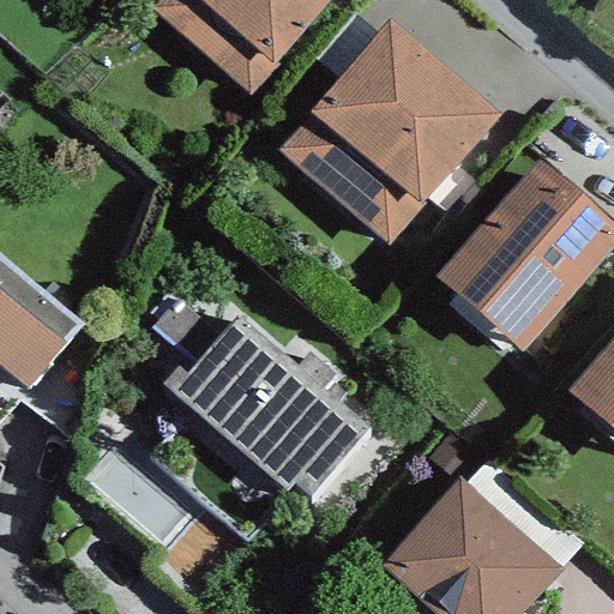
[(329,0),(160,0),(151,11),(250,97),(277,66),(275,62),(329,0)]
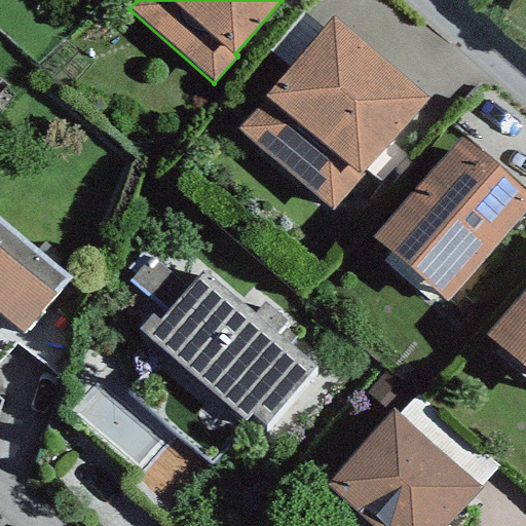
[(428,99),(333,17),(237,129),(332,211),(428,99)]
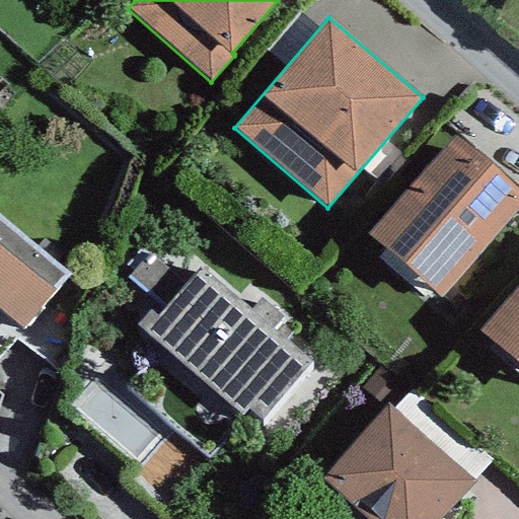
[(518,208),(518,192),(454,135),(367,234),(440,298),(518,208)]
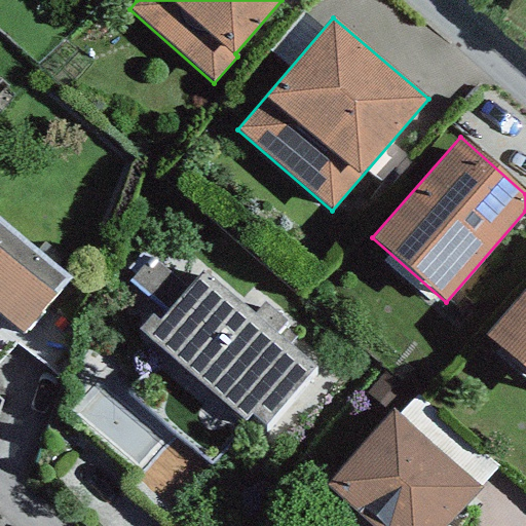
[(0,218),(0,315),(23,333),(70,277),(0,218)]
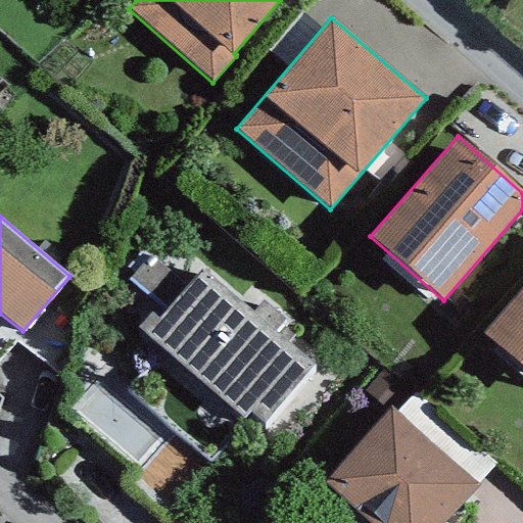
[(266,423),(314,366),(274,331),(284,320),(262,300),(251,313),(202,270),(187,288),(150,256),(131,279),(165,308),(156,318),(150,313),(138,328),(242,418),(249,409),(266,423)]
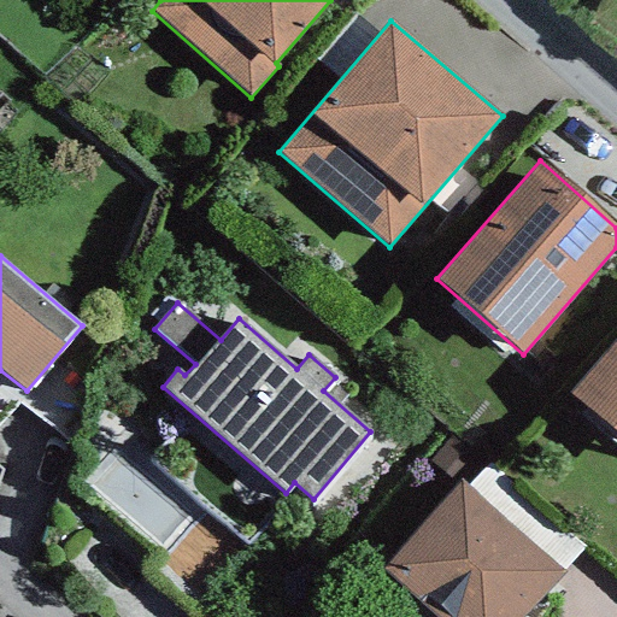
[(616,338),(569,393),(616,435),(616,338)]
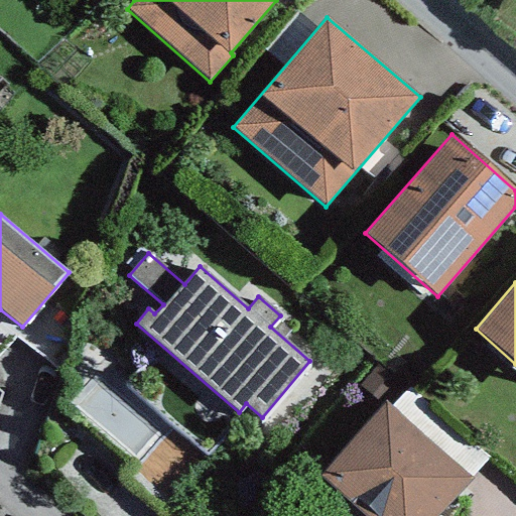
[(489,458),(409,386),(392,405),(472,477),(489,458)]
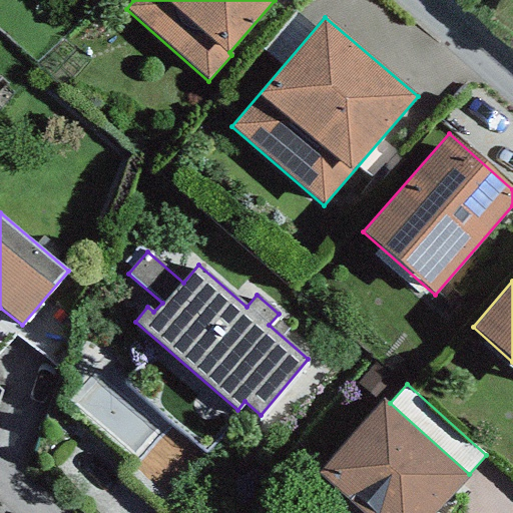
[(390,403),(383,399),(318,474),(363,512),(435,512),(469,474),(390,403)]
